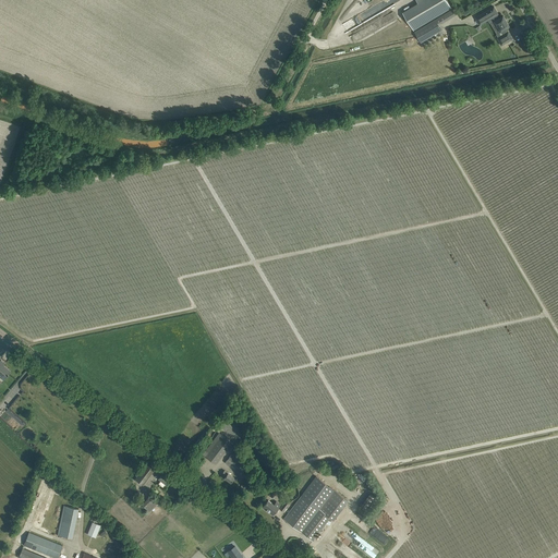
[(403,12),(414,31),(451,8),(447,0),(416,0),(419,3),(403,12)]
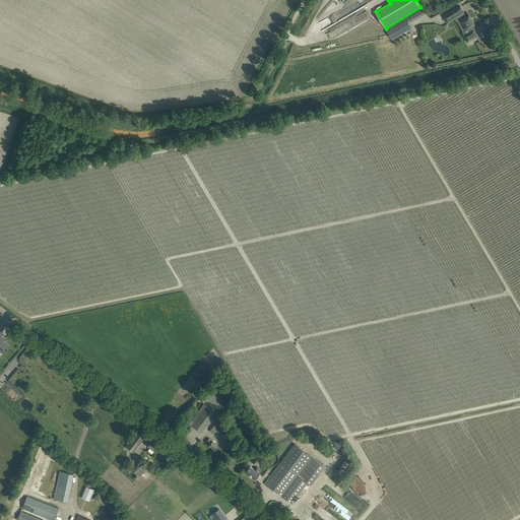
[(456,8),(443,16),(446,22),(447,23),(455,18),(455,19),(463,31),(466,29),(468,28),(469,31),(472,29),(471,26),(475,24),(469,14),(465,16),(463,14),(465,13),(464,12),(460,6),(456,8)]
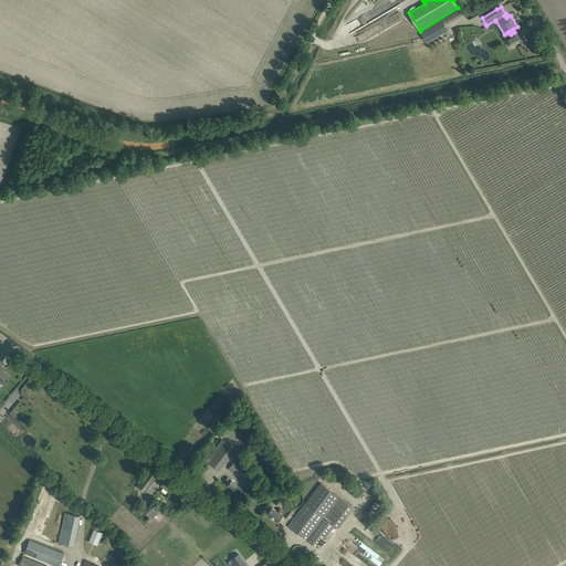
[(448,31),(444,25),(462,14),(459,9),(420,32),(427,43),(448,31)]
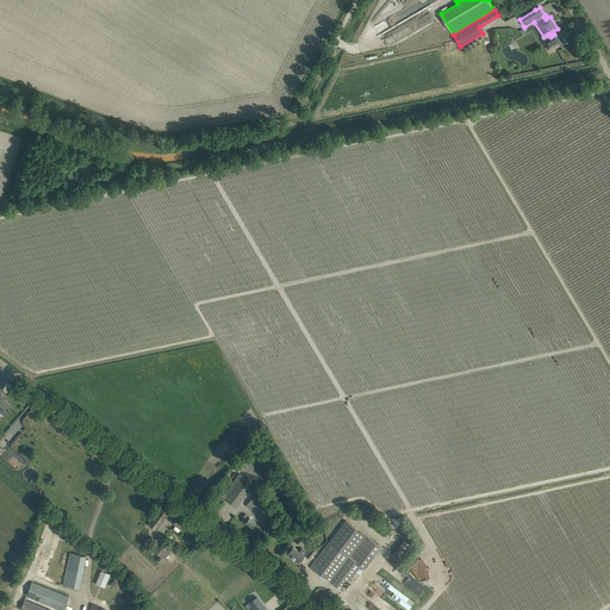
[(551,37),(543,41),(545,43),(546,44),(548,50),(561,42),(556,36),(555,36),(554,35),(551,37)]
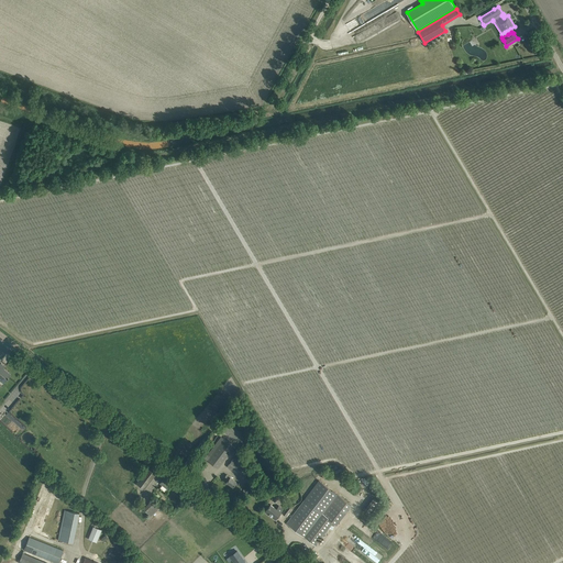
[(0,377),(0,378),(0,377),(0,381),(3,383),(7,378),(10,374),(3,368),(4,366),(1,363),(0,364),(0,377)]
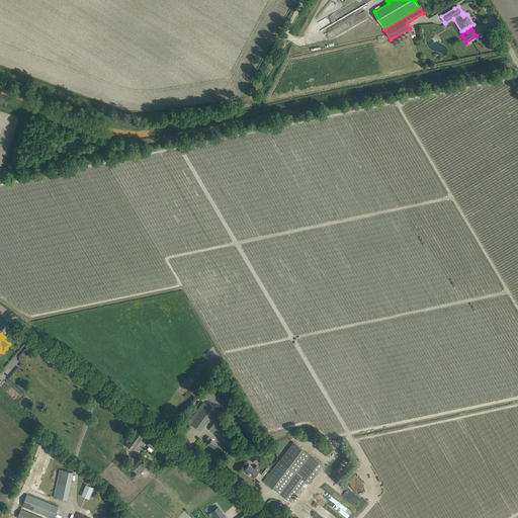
[(219,408),(226,400),(208,386),(202,394),(219,408)]
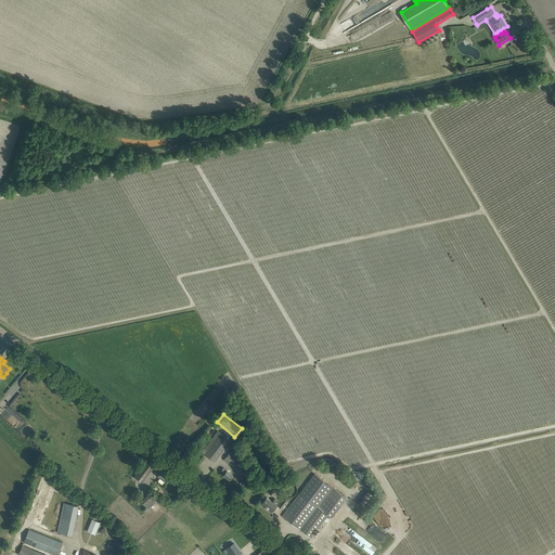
[(231,441),(220,433),(204,454),(215,462),(227,447),(231,441)]
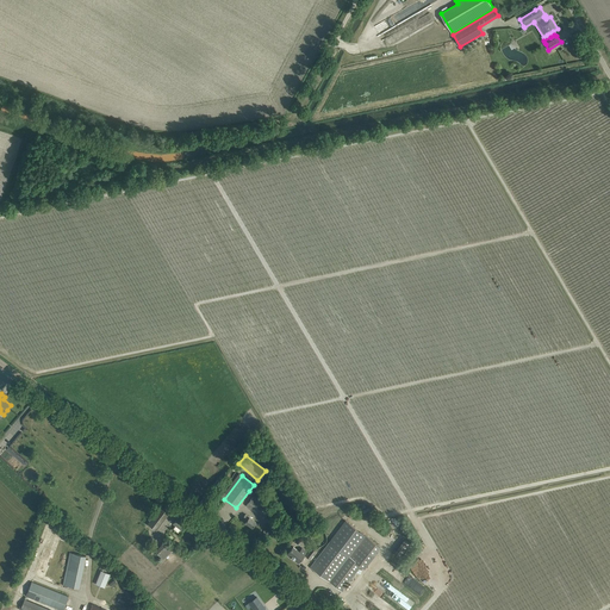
[(266,509),(251,498),(246,505),(261,517),(266,509)]
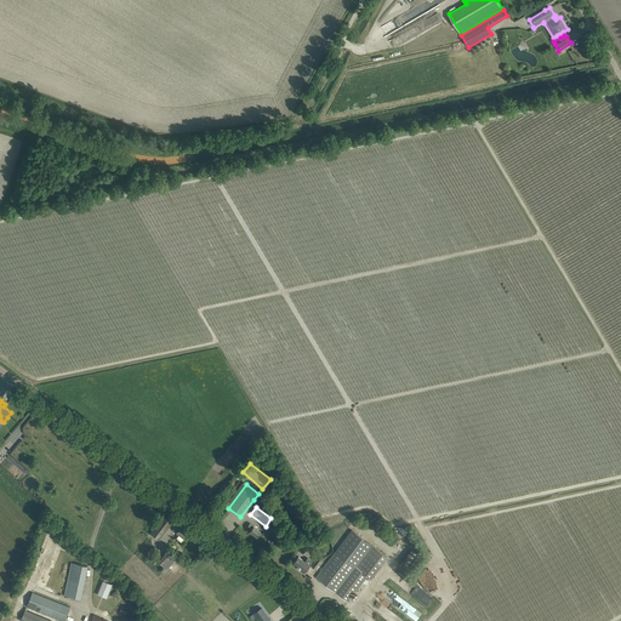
[(151,534),(159,540),(172,523),(163,517),(151,534)]
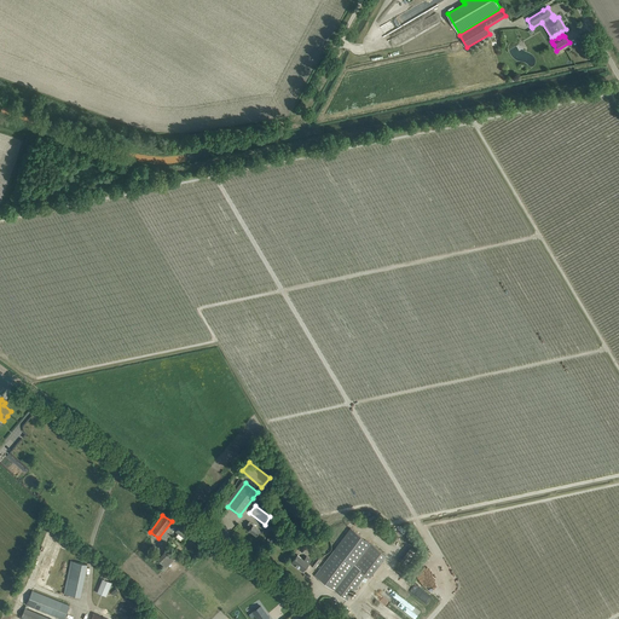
[(184,537),(189,531),(180,525),(177,522),(172,528),(179,533),(175,537),(180,541),(184,537)]
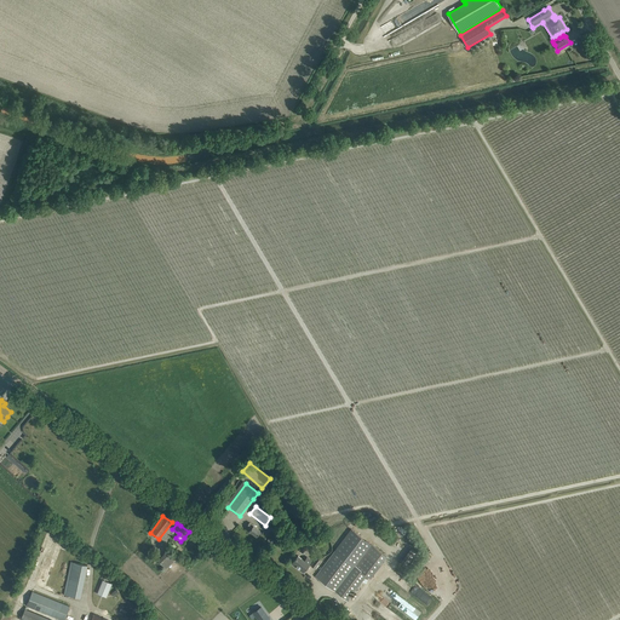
[(260,530),(250,523),(247,526),(251,529),(250,530),(257,537),(260,530)]
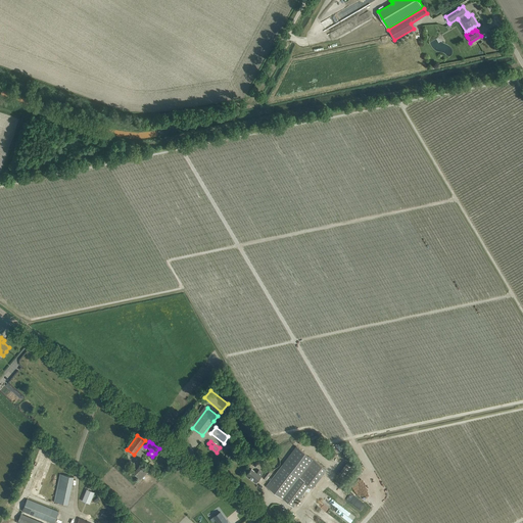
[(229,444),(233,455),(238,454),(234,443),(229,444)]
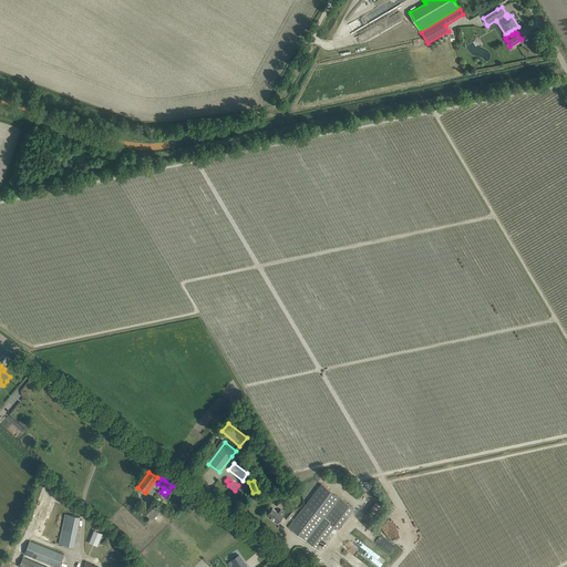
[(292,523),(289,527),(318,549),(321,545),(333,528),(336,526),(338,527),(339,528),(354,509),(321,484),(312,496),(310,494),(307,498),(309,500),(306,505),(292,523)]
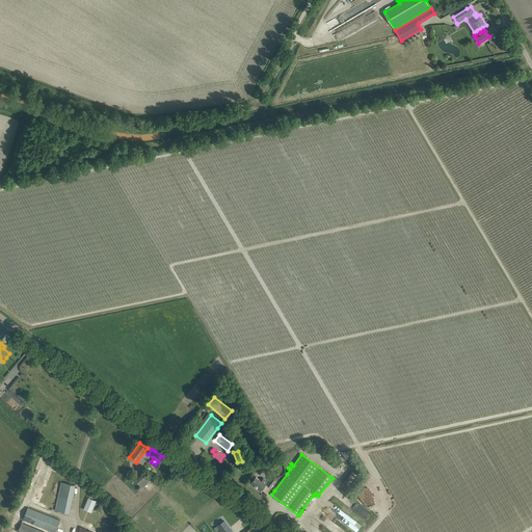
[(345,484),(352,488),(361,475),(352,471),(345,484)]
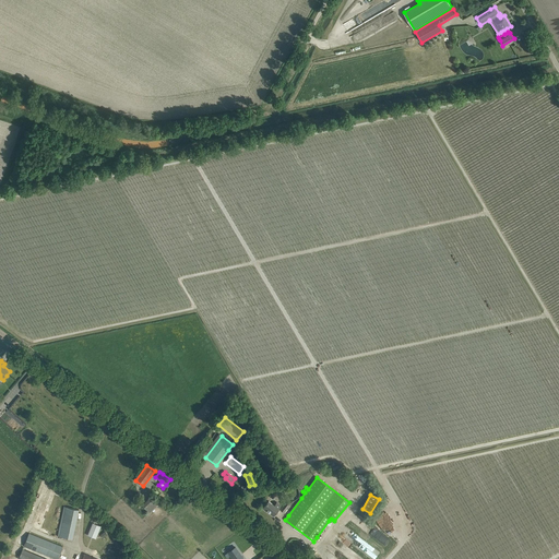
[(142,506),(150,513),(157,506),(150,498),(142,506)]
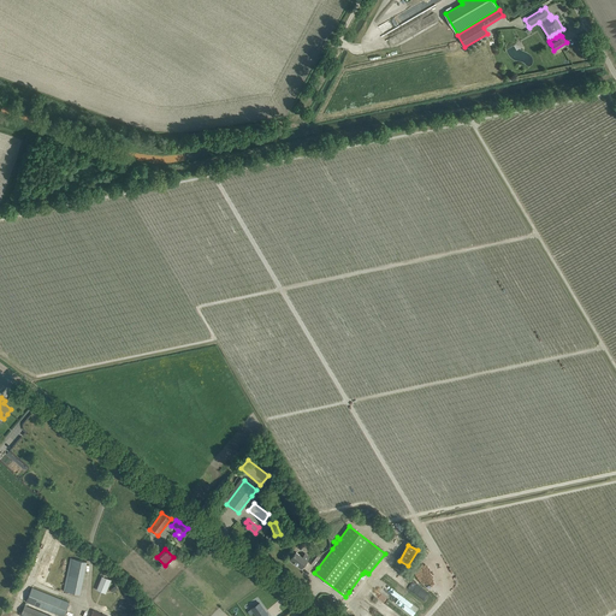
[(314,555),(308,562),(313,564),(318,557),(320,554),(317,551),(314,555)]
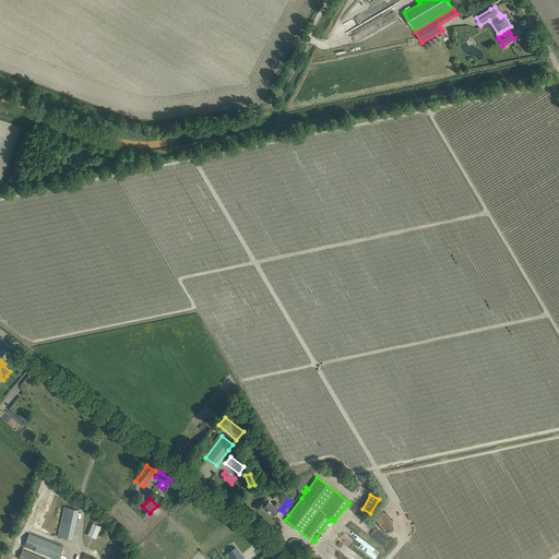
[(277,502),(274,506),(269,501),(263,508),(273,515),(281,506),(277,502)]
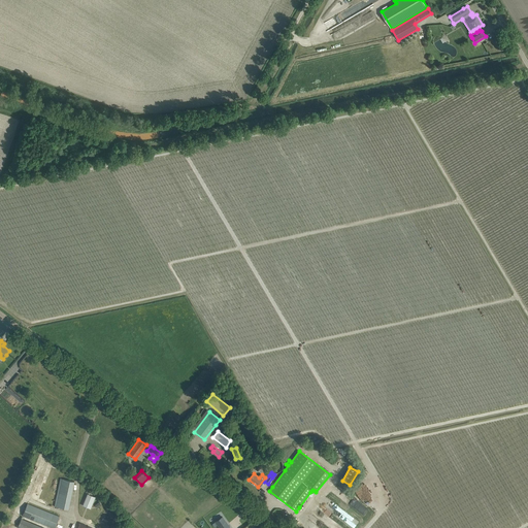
[(68,509),(74,482),(60,479),(55,506),(68,509)]
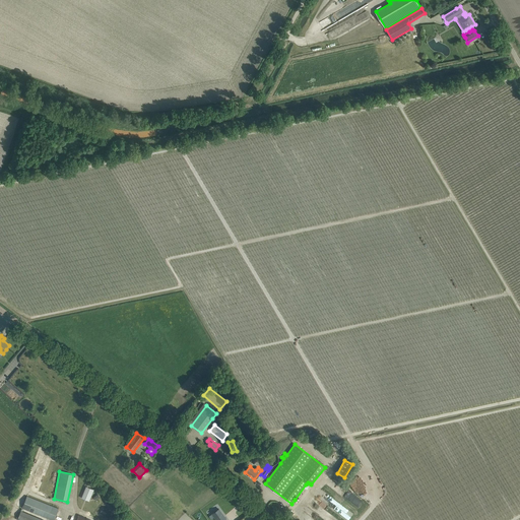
[(90,498),(93,490),(86,486),(81,498),(85,500),(86,497),(90,498)]
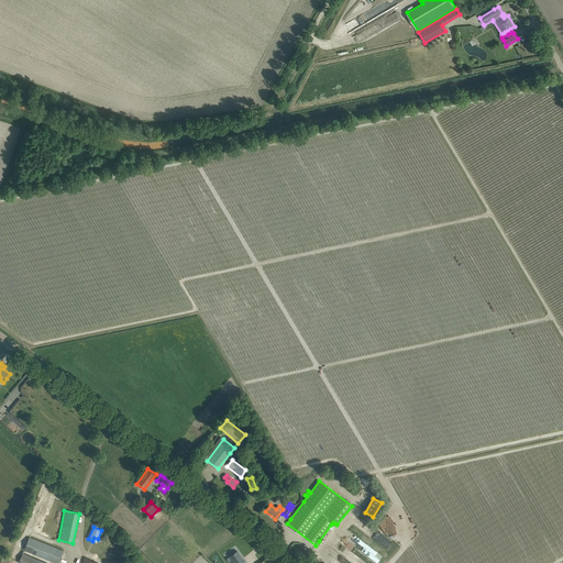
[(30,538),(24,550),(52,561),(56,562),(58,562),(64,551),(30,538)]
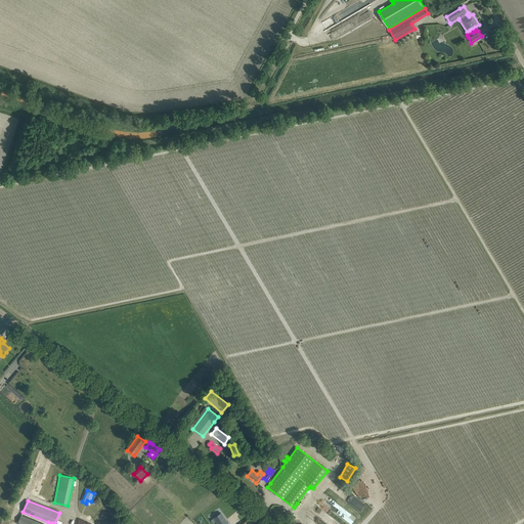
[(220,513),(214,518),(218,523),(226,523),(228,523),(220,513)]
